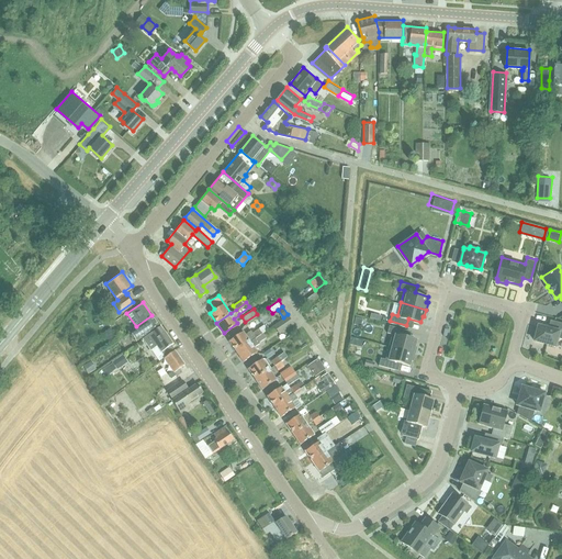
[(136,326),(130,332),(135,339),(143,335),(159,323),(154,314),(152,315),(136,326)]
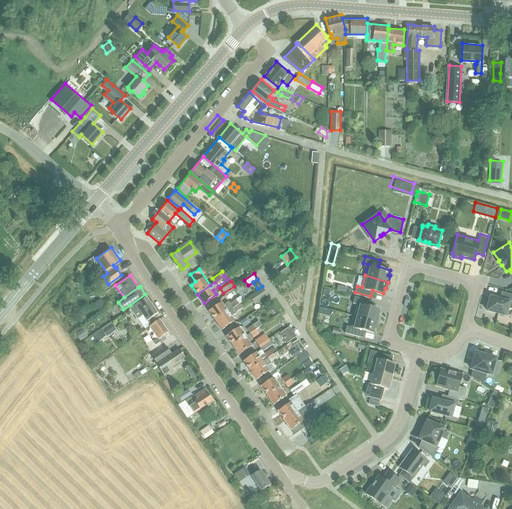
[(268,294),(262,286),(258,289),(248,295),(254,303),(268,294)]
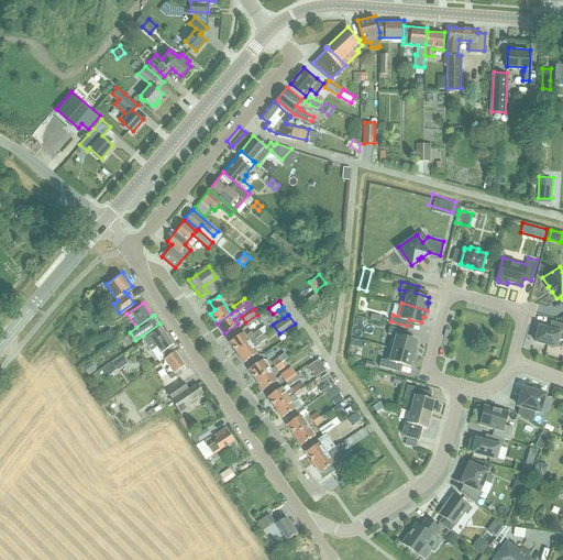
[(539,325),(536,339),(556,346),(559,337),(562,338),(562,321),(555,320),(553,328),(539,325)]
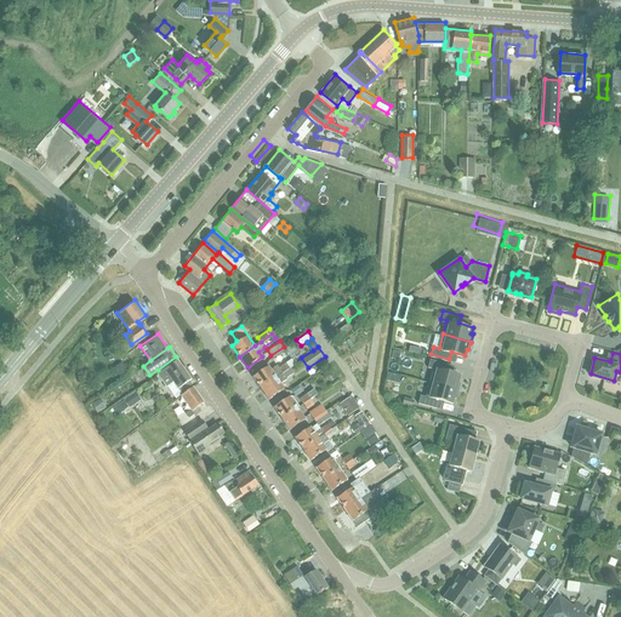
[(268,365),(252,376),(261,387),(289,366),(296,363),(291,356),(285,361),(279,366),(277,364),(271,367),(268,365)]
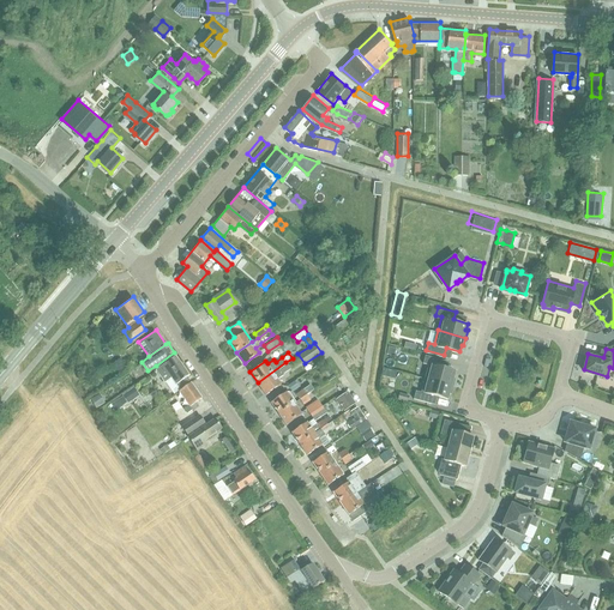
[(181,388),(191,381),(186,375),(188,373),(175,354),(156,367),(166,380),(172,375),(181,388)]
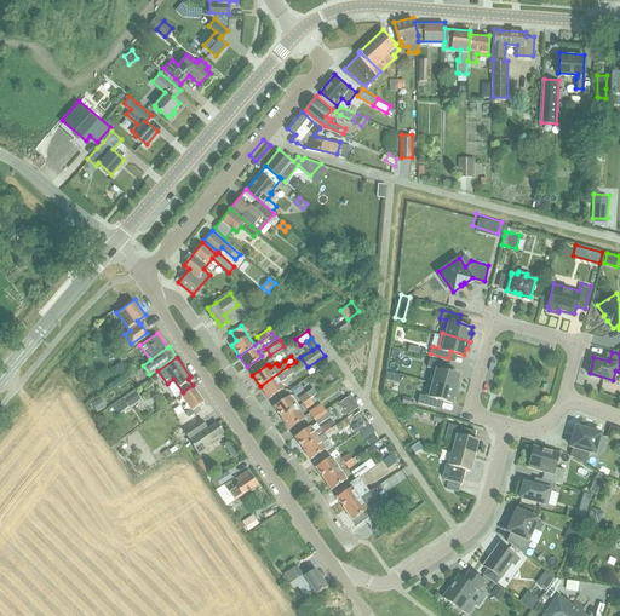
[(429,380),(458,387),(459,380),(458,379),(459,373),(445,369),(447,361),(430,357),(428,364),(432,366),(429,380)]
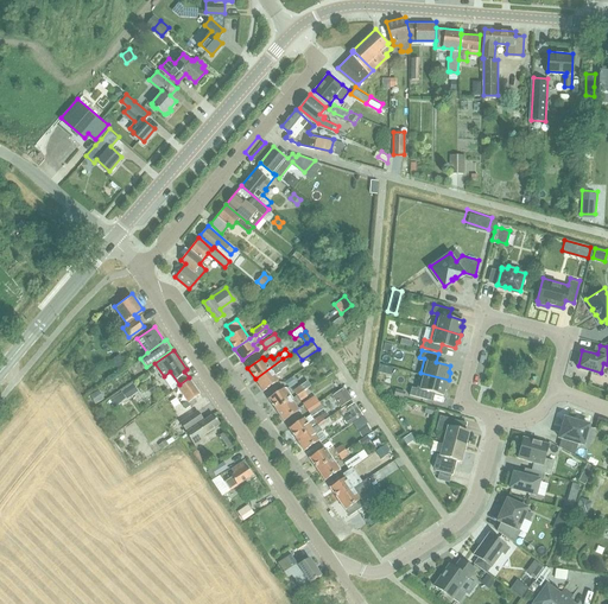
[(119,367),(126,362),(120,354),(113,357),(119,367)]
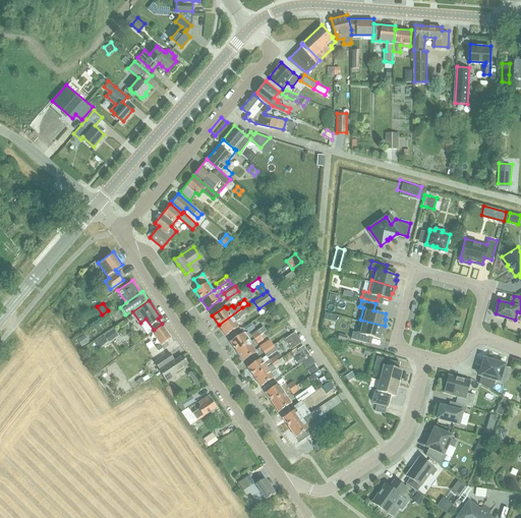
[(243,308),(242,307),(219,325),(225,334),(238,325),(235,321),(241,317),(240,315),(245,312),(243,308)]
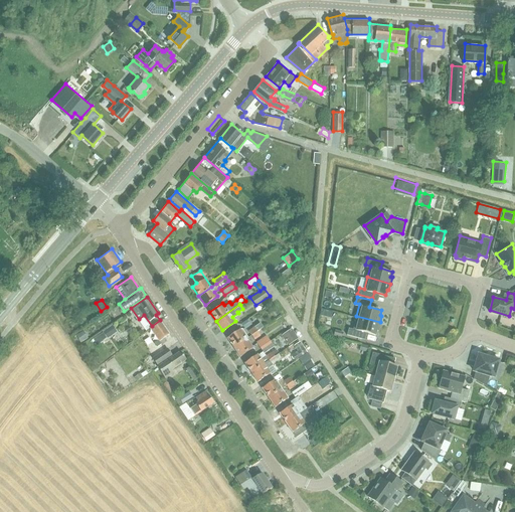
[(380,322),(356,316),(353,327),(349,326),(347,333),(361,337),(363,330),(375,333),(376,328),(378,329),(380,322)]
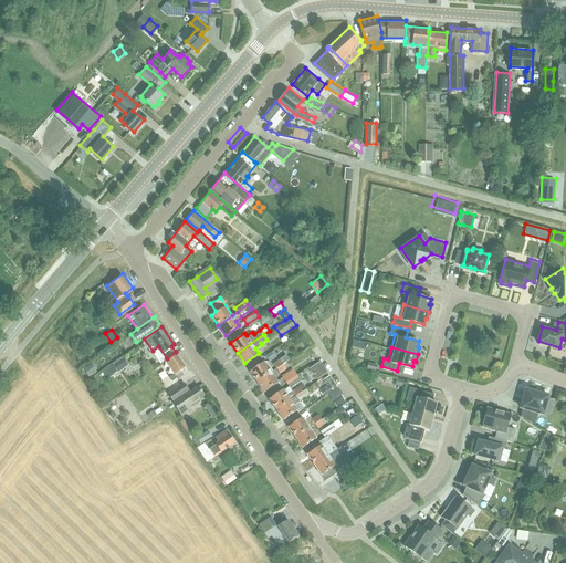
[(271,350),(265,354),(269,360),(275,355),(271,350)]
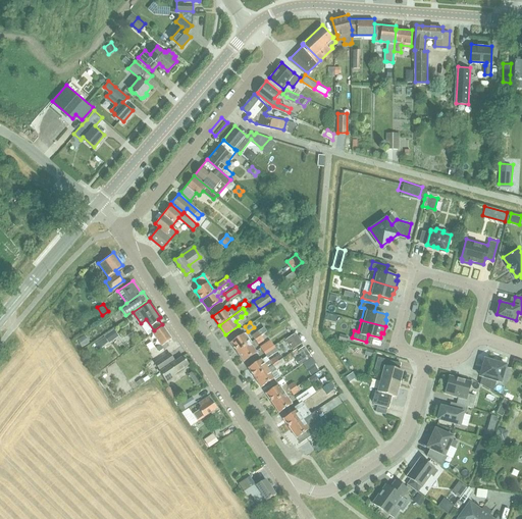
[(163,324),(162,324),(154,330),(153,331),(164,348),(169,344),(166,340),(171,336),(163,324)]
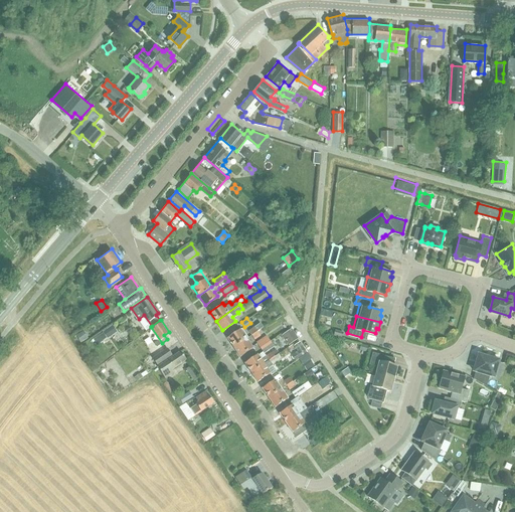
[(261,321),(248,329),(251,334),(260,328),(264,326),(261,321)]
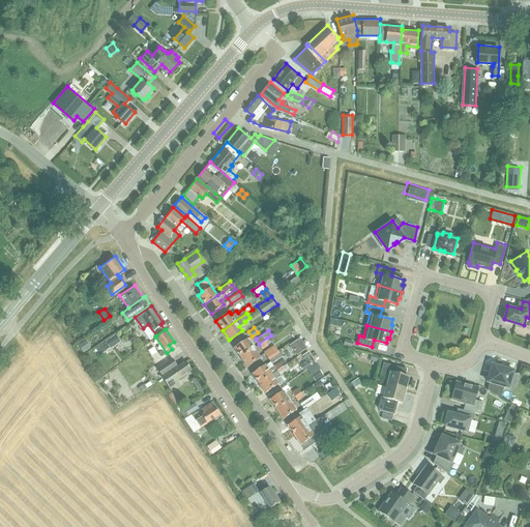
[(104,343),(95,349),(98,353),(107,348),(111,345),(119,340),(115,333),(107,339),(107,341),(104,343)]
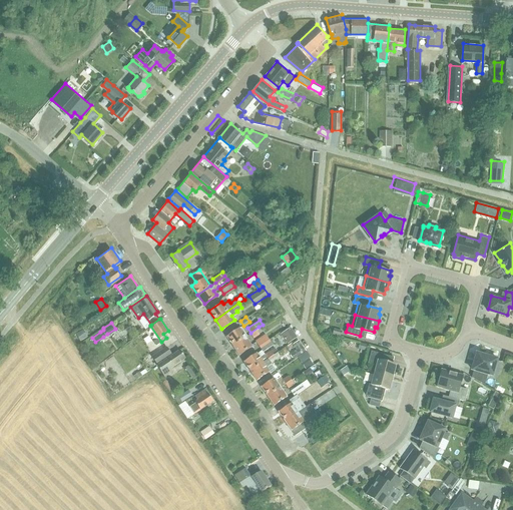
[(281,331),(288,341),(297,335),(290,325),(281,331)]
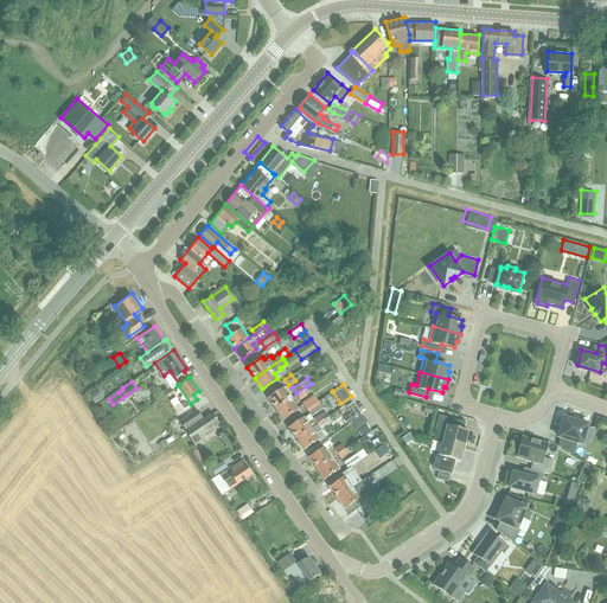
[(275,408),(291,397),(293,396),(286,385),(283,386),(268,397),(275,408)]
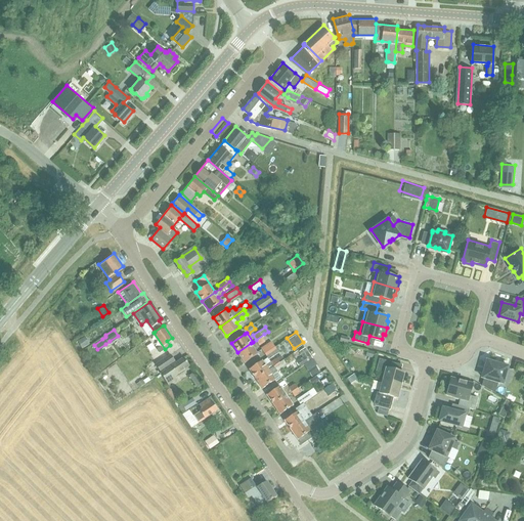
[(84,335),(78,339),(81,343),(83,346),(89,342),(87,339),(84,335)]
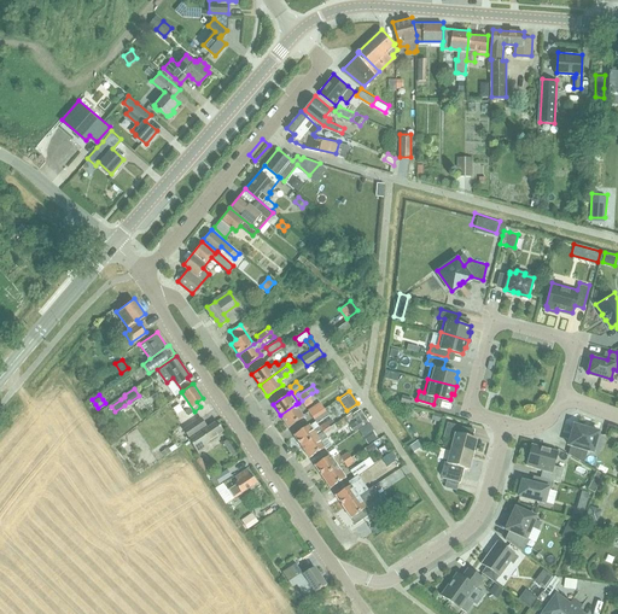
[(179,398),(168,404),(176,421),(188,415),(179,398)]
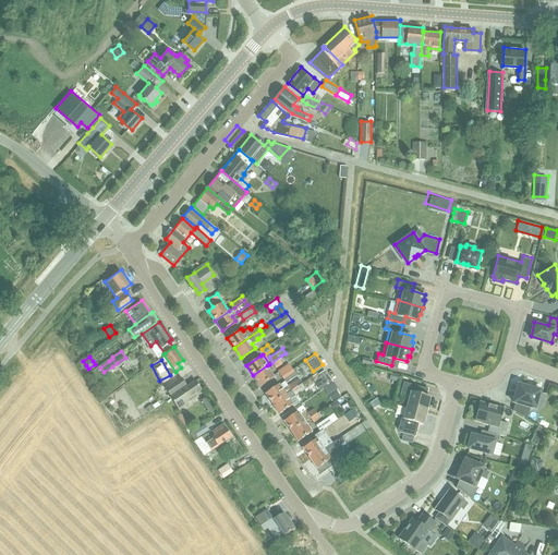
[(282,375),(292,369),(289,362),(278,370),(282,375)]
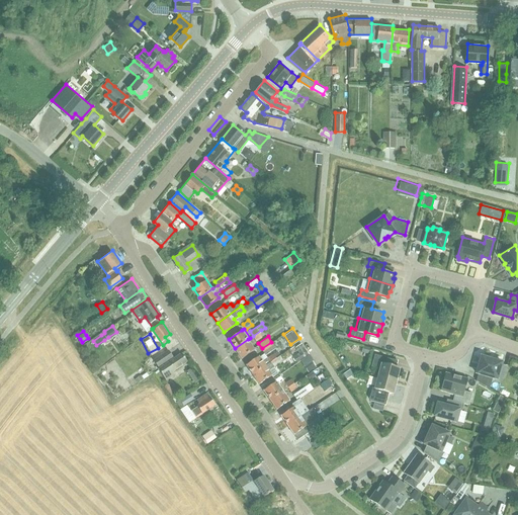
[(280,336),(271,341),(276,348),(284,343),(280,336)]
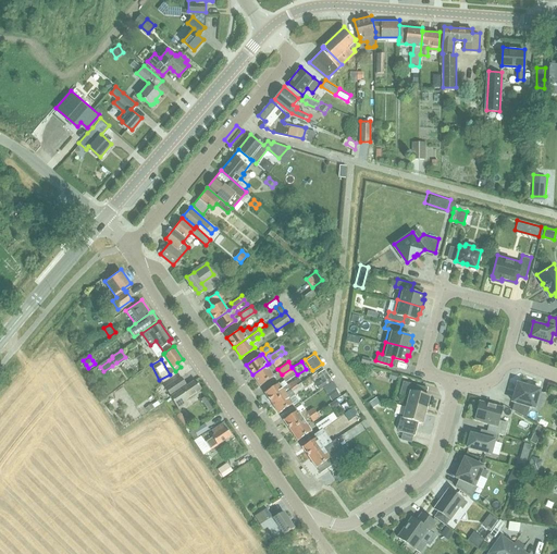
[(273,374),(267,365),(252,374),(260,384),(273,374)]
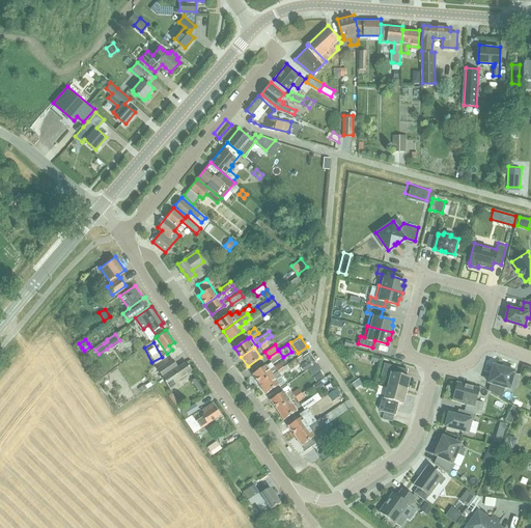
[(358,348),(356,356),(367,358),(369,350),(358,348)]
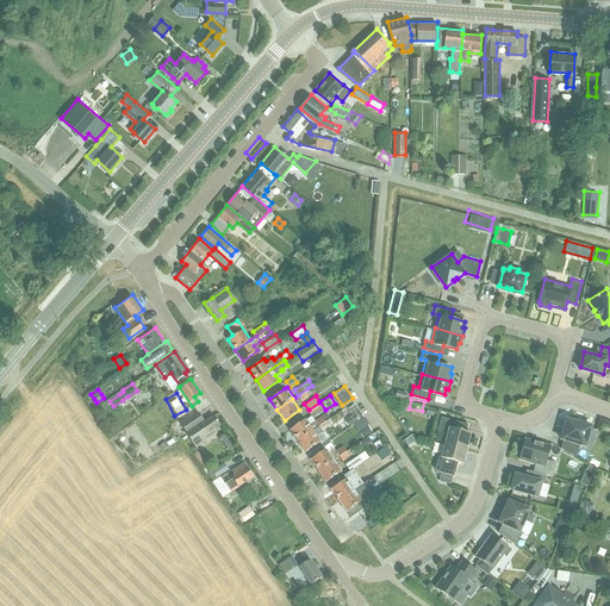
[(352,413),(346,418),(350,425),(353,423),(363,416),(365,416),(355,401),(347,407),(352,413)]
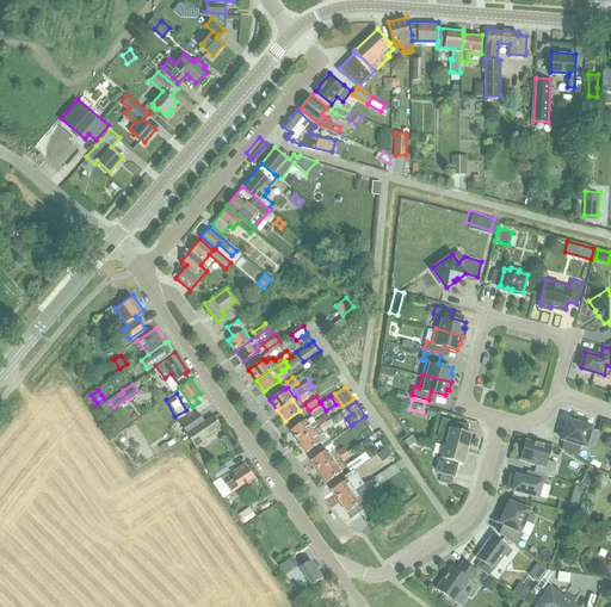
[(320,403),(309,410),(313,416),(325,409),(320,403)]
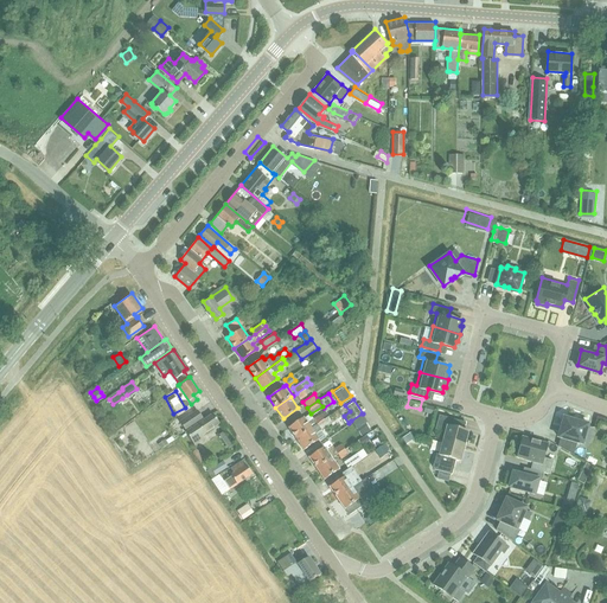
[(180,419),(186,428),(203,417),(197,408),(180,419)]
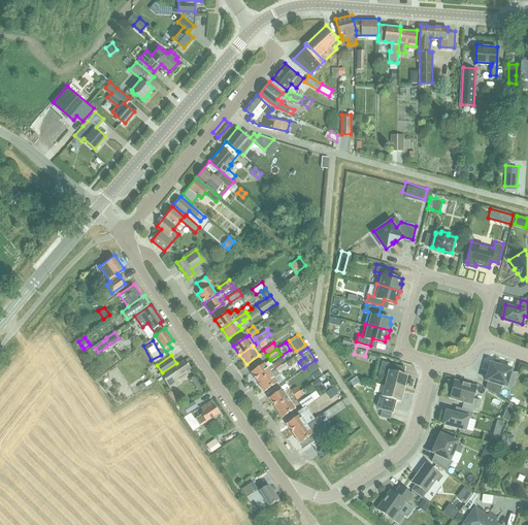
[(258,381),(286,361),(282,363),(281,363),(285,360),(283,357),(278,359),(267,366),(264,362),(251,371),(258,381)]
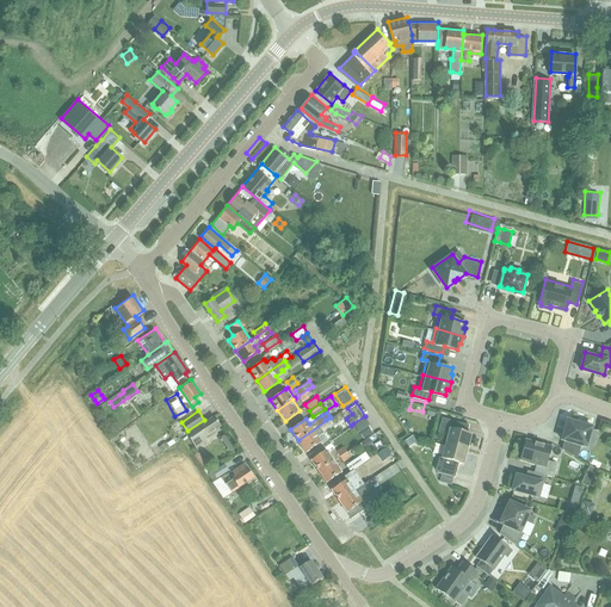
[(187,433),(197,446),(203,441),(201,438),(221,425),(215,415),(187,433)]
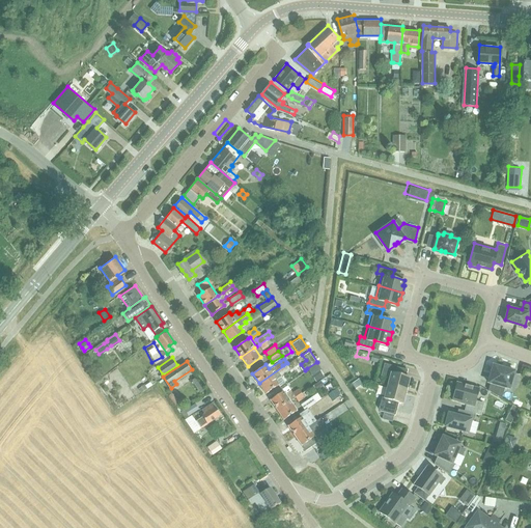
[(385,361),(381,374),(390,377),(388,384),(406,389),(410,376),(406,374),(408,368),(385,361)]
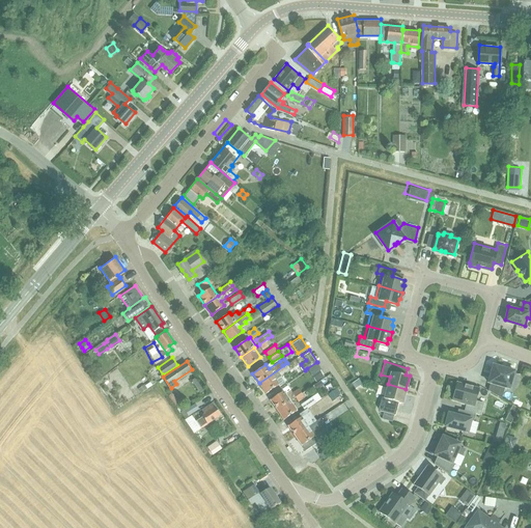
[(316,362),(307,368),(315,381),(324,376),(318,368),(320,367),(316,362)]
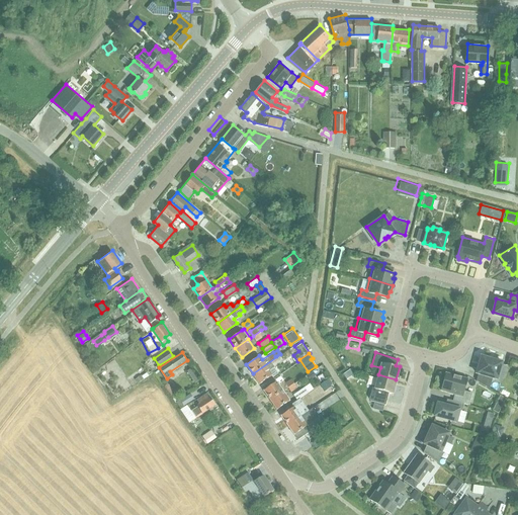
[(283,359),(280,354),(253,373),(259,382),(272,373),(269,369),(283,359)]
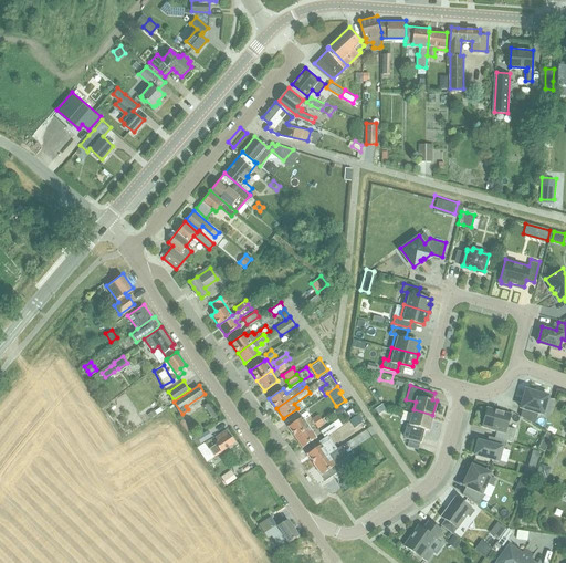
[(540,392),(526,388),(521,406),(523,407),(521,415),(535,423),(537,410),(543,413),(548,395),(546,394),(547,392),(540,389),(540,392)]
